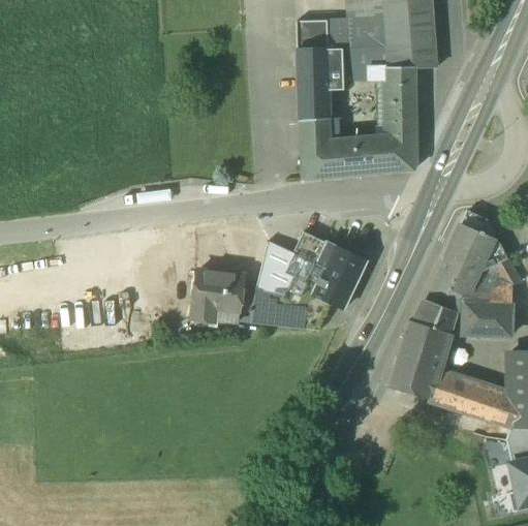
[(346,0),(348,19),(328,20),(329,48),(343,48),(387,47),(387,45),(383,0),(346,0)]
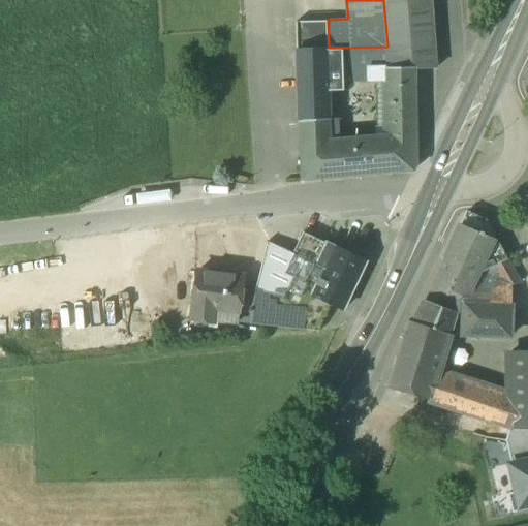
[(383,0),(387,45),(387,47),(389,66),(415,66),(437,66),(431,0),(383,0)]
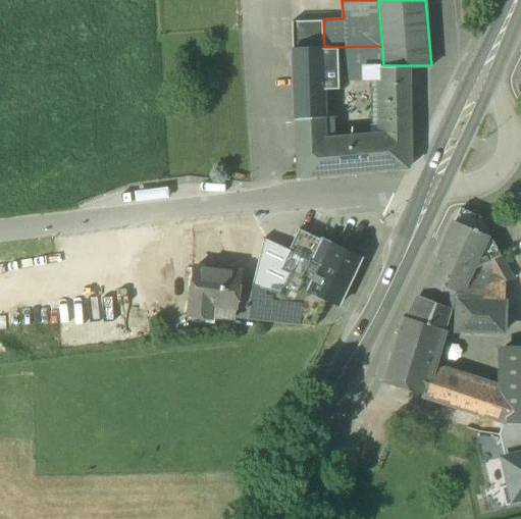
[(323,19),(293,19),(294,48),(324,47),(323,19)]
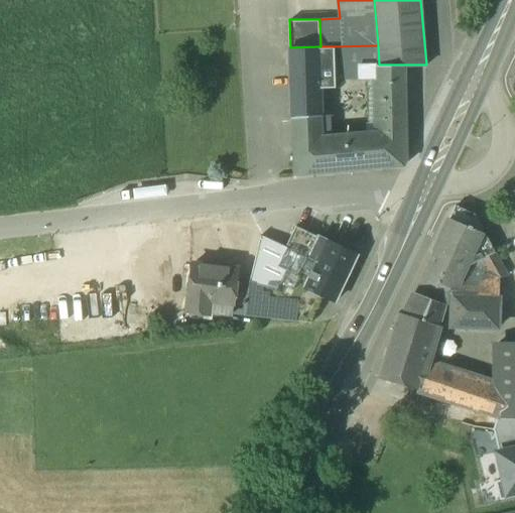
[(378,45),(335,46),(336,73),(378,71),(378,65),(379,65),(378,45)]
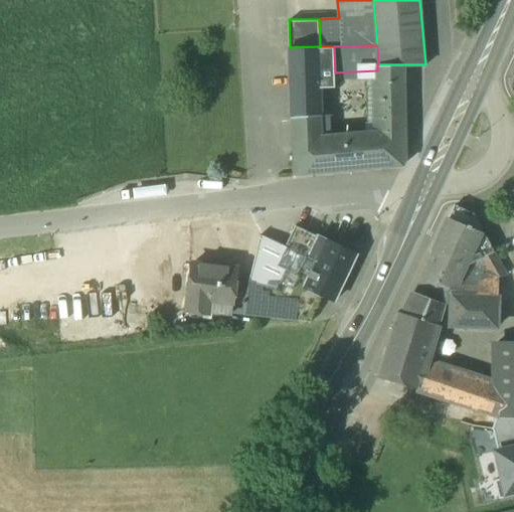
[(320,46),(290,47),(292,116),(322,114),(321,87),(335,87),(335,72),(334,46),(320,46)]
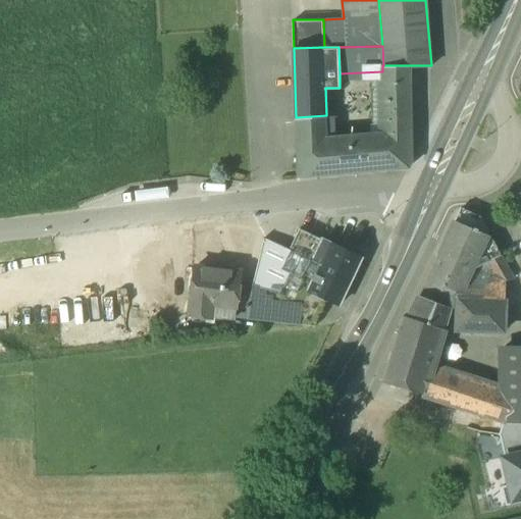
[(383,133),(326,137),(326,115),(296,117),(298,176),(409,166),(412,159),(410,65),(383,65),(382,65),(382,71),(383,133)]
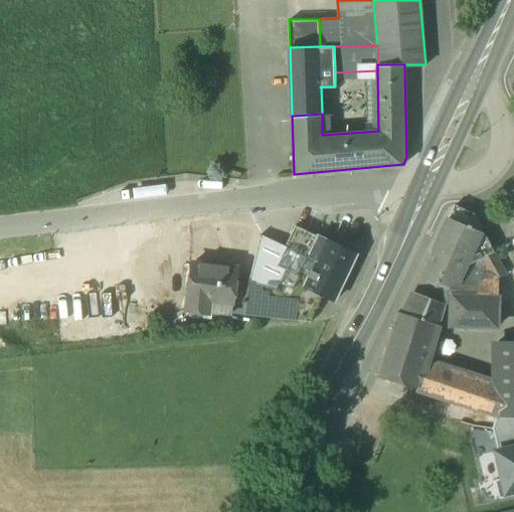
[(474,212),(455,204),(449,217),(450,217),(468,225),(474,212)]
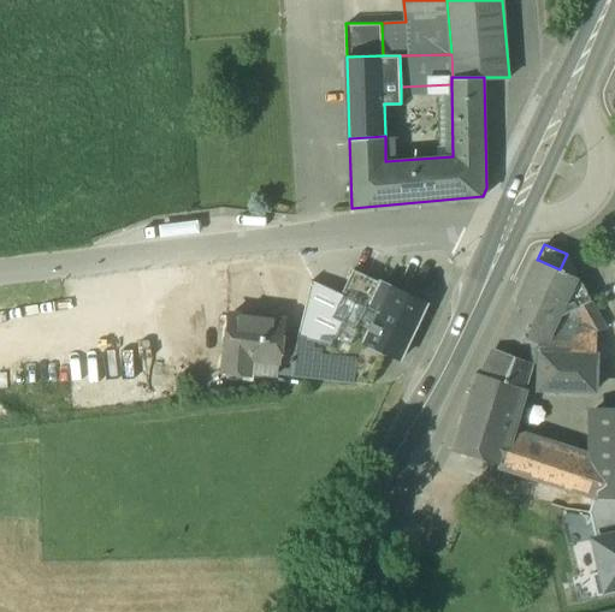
[(560,269),(538,260),(537,260),(519,298),(554,315),(577,268),(567,254),(560,269)]
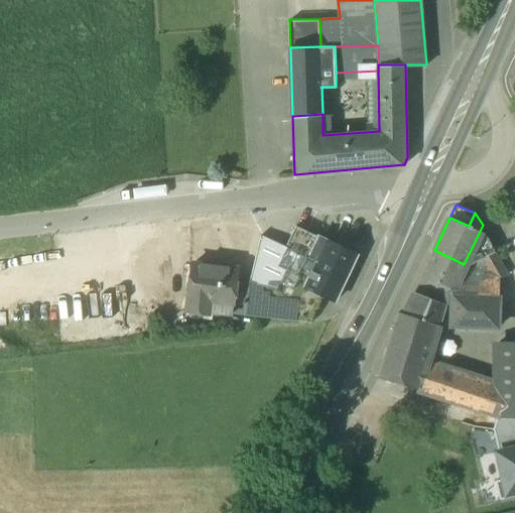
[(297,279),(283,273),(277,286),(251,280),(252,277),(237,275),(234,302),(233,311),(245,312),(245,313),(311,321),(325,294),(335,299),(357,253),(329,240),(328,240),(296,225),(278,265),(299,275),(297,279)]
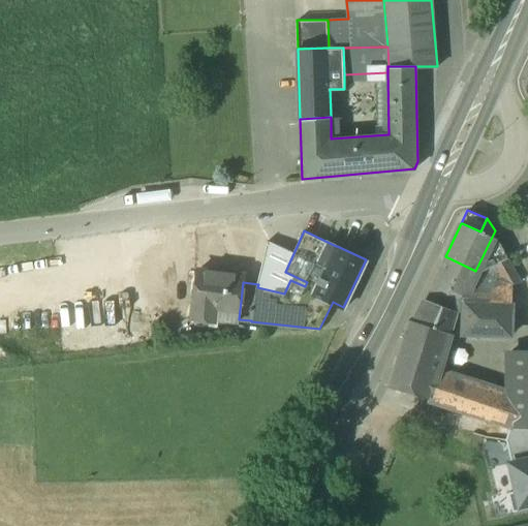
[(445,256),(426,298),(448,307),(448,299),(468,300),(468,292),(469,292),(478,272),(475,271),(445,256)]
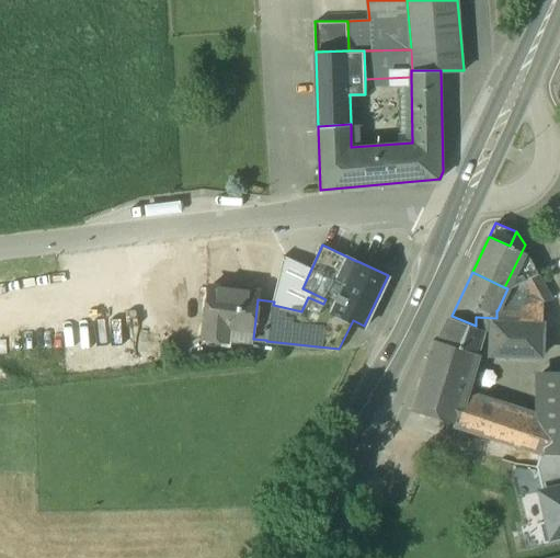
[(539,273),(526,281),(524,305),(544,300),(552,298),(539,273)]
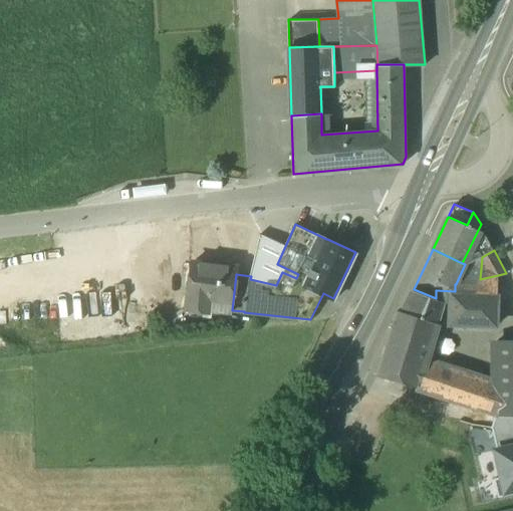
[(237,266),(193,261),(187,309),(208,312),(209,308),(210,298),(233,301),(236,274),(237,266)]
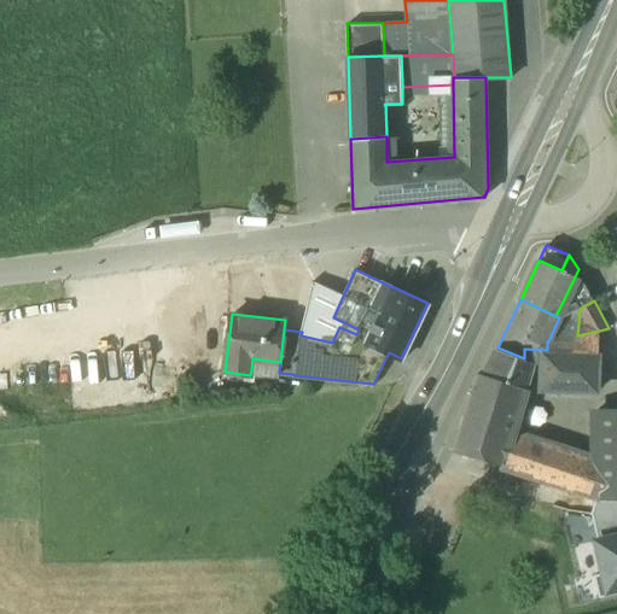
[(599,331),(577,335),(569,351),(598,352),(599,331)]
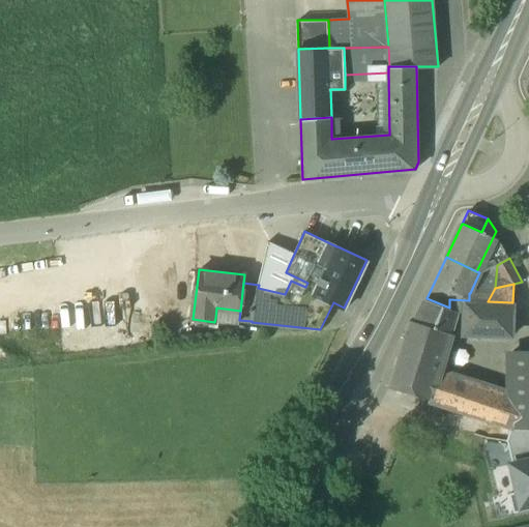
[(449,308),(427,298),(415,321),(448,331),(449,308)]
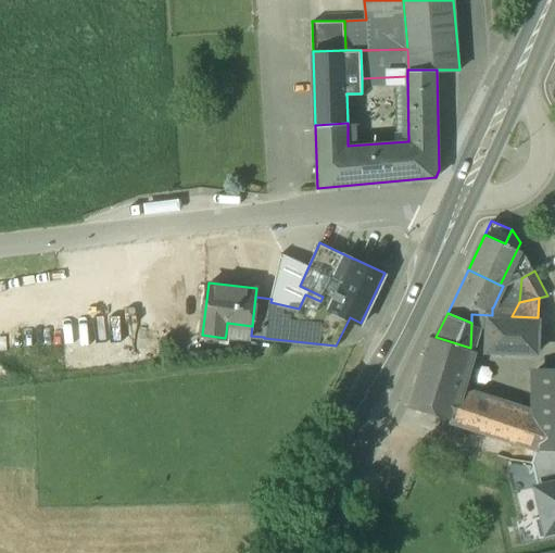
[(492,315),(471,314),(471,323),(470,348),(472,349),(538,351),(538,317),(512,316),(492,315)]
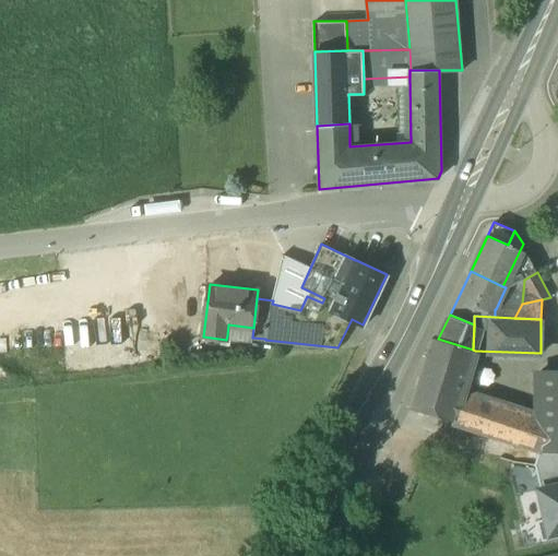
[(253,328),(228,324),(227,335),(251,339),(252,338),(253,328)]
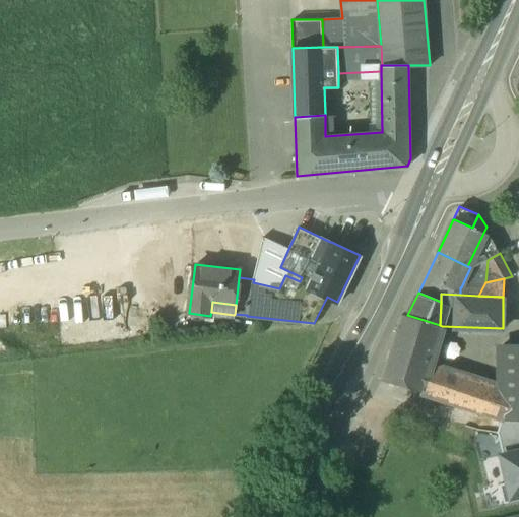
[(407,315),(402,314),(391,349),(389,348),(387,357),(389,357),(382,379),(422,391),(422,390),(429,369),(429,368),(442,326),(440,325),(407,315)]
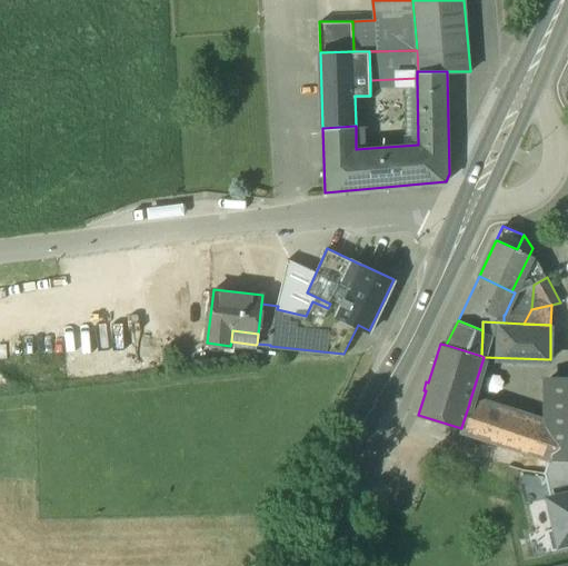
[(567,375),(551,376),(551,427),(554,428),(554,459),(567,459),(567,375)]
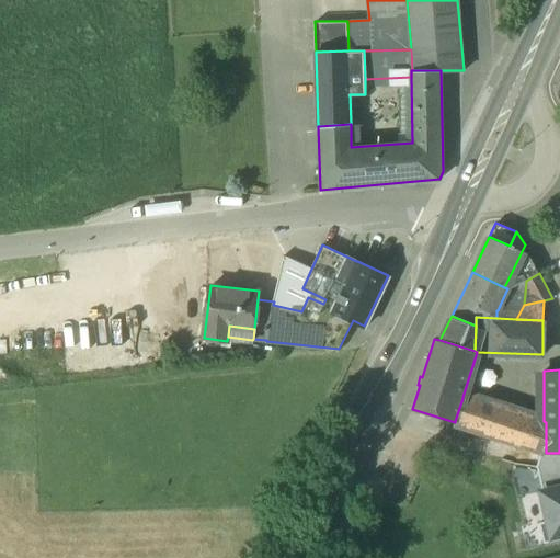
[(544,421),(471,398),(463,398),(455,421),(483,431),(483,433),(541,452),(546,453),(546,422),(544,421)]
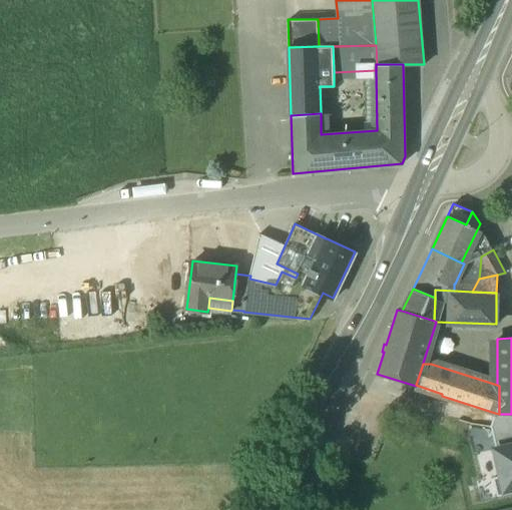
[(511,414),(499,414),(495,413),(491,427),(497,448),(511,444),(511,414)]
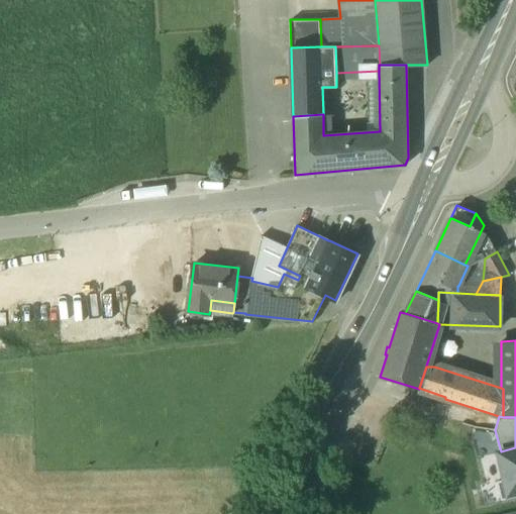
[(515,447),(501,451),(499,451),(505,479),(509,494),(515,491),(515,447)]
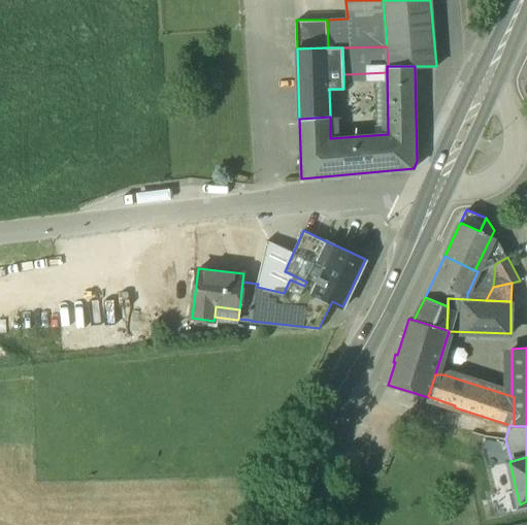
[(516,489),(508,490),(513,510),(526,505),(526,501),(520,504),(516,489)]
